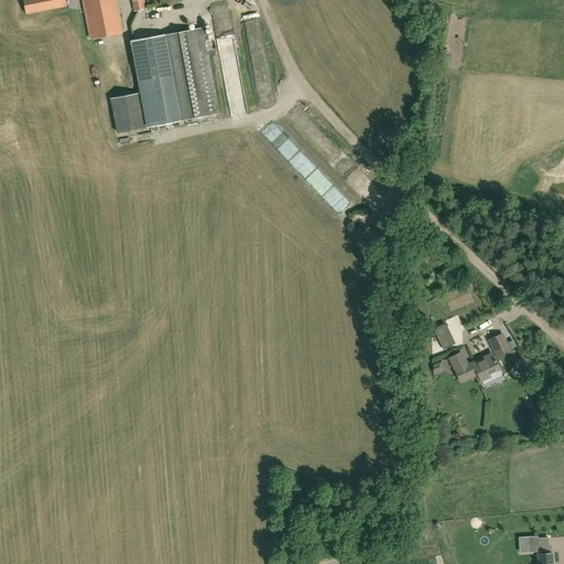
[(64,0),(23,0),(26,13),(65,6),(64,0)]
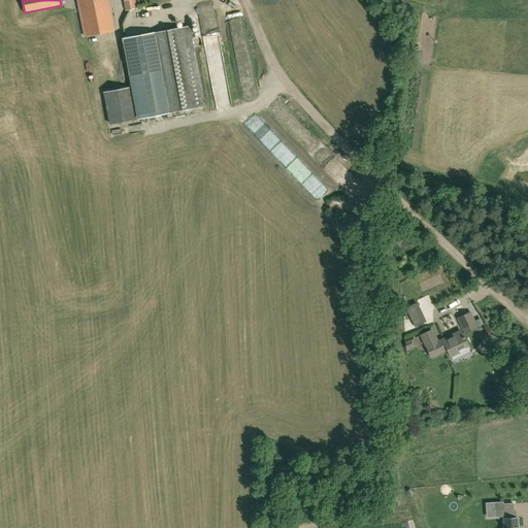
[(113,30),(107,0),(76,0),(85,36),(113,30)]
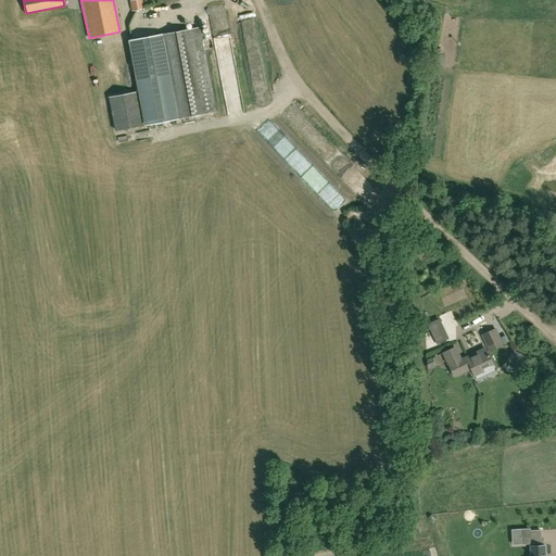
[(41,13),(39,22),(49,25),(52,16),(41,13)]
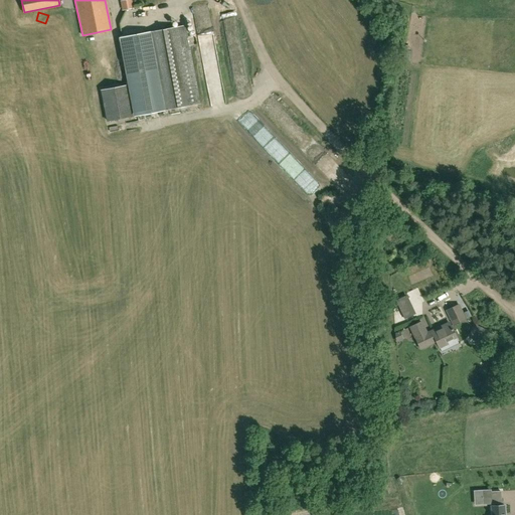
[(187,36),(185,25),(123,37),(137,116),(200,104),(189,46),(193,45),(192,37),(191,37),(190,36),(187,36)]
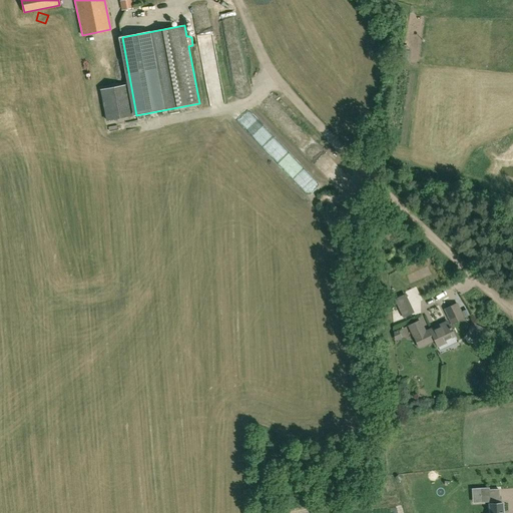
[(127,84),(102,88),(108,121),(133,117),(127,84)]
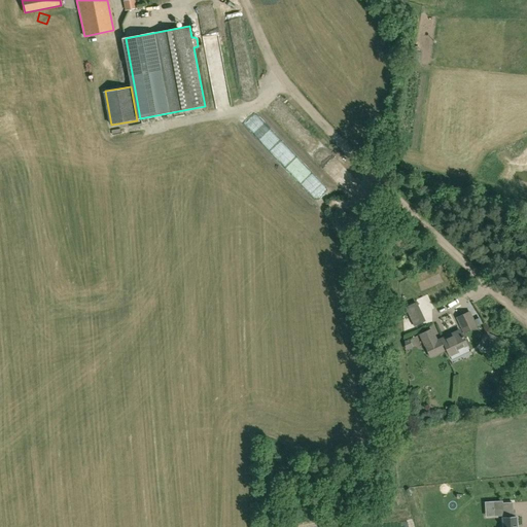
[(405,308),(414,327),(425,321),(416,303),(405,308)]
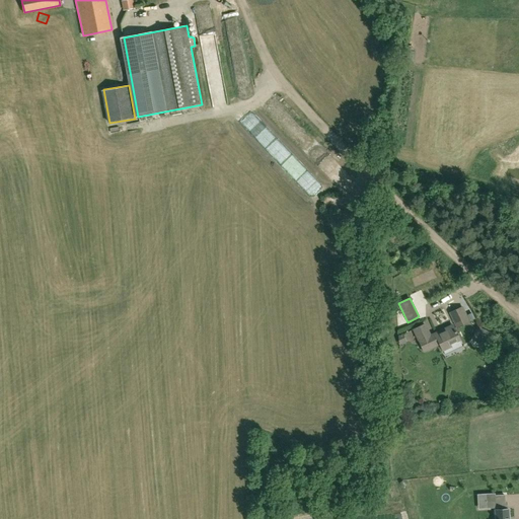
[(457,328),(471,322),(464,306),(450,312),(457,328)]
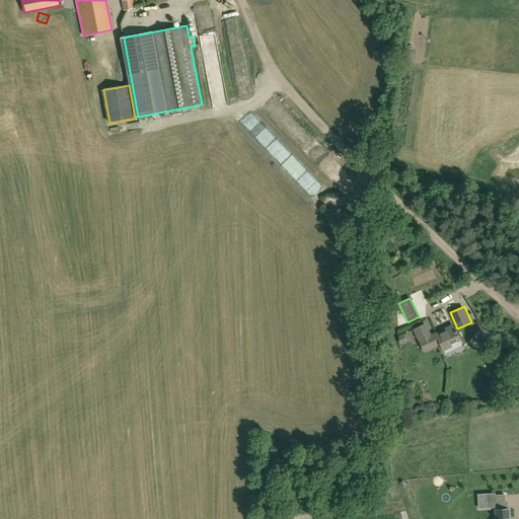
[(425,323),(413,328),(419,341),(423,351),(439,344),(442,350),(443,350),(445,354),(461,346),(458,340),(459,340),(454,327),(448,330),(447,327),(431,335),(425,323)]
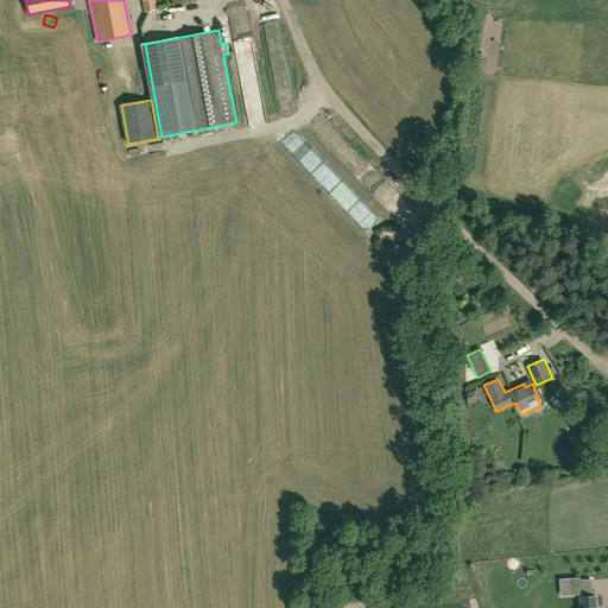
[(556,393),(570,400),(575,390),(561,382),(556,393)]
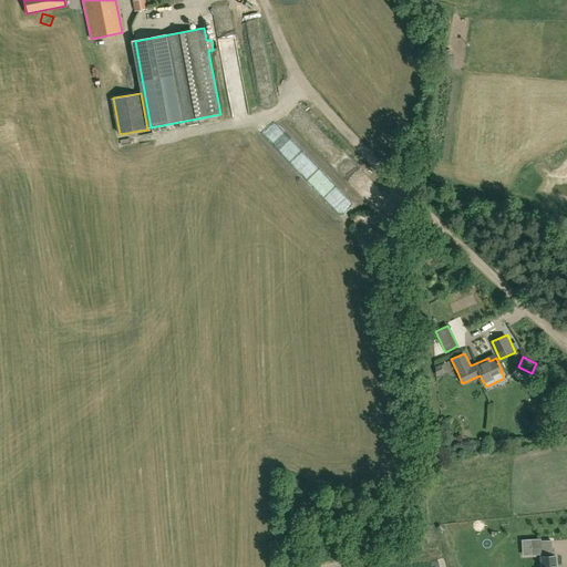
[(531,540),(522,540),(523,556),(532,556),(553,554),(552,540),(540,542),(540,539),(531,540)]
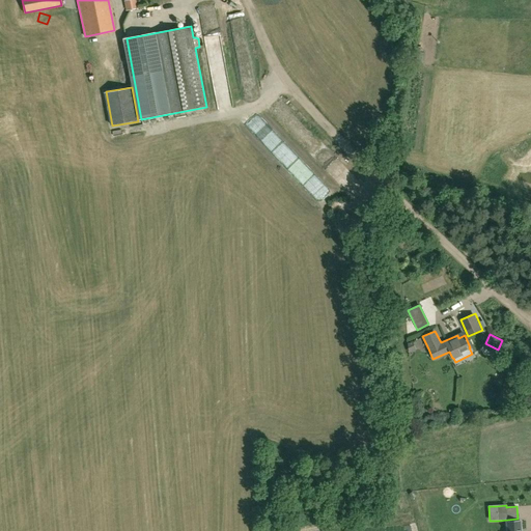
[(520,530),(520,521),(506,522),(506,530),(520,530)]
